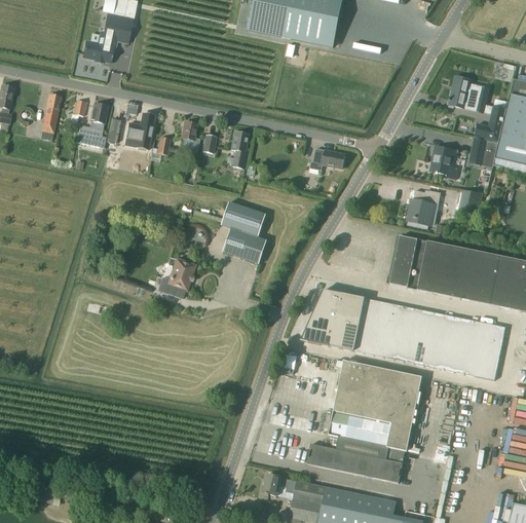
[(102,36),(101,36),(99,43),(86,41),(83,55),(110,61),(113,48),(116,48),(117,40),(128,43),(137,0),(104,0),(102,10),(107,11),(102,36)]
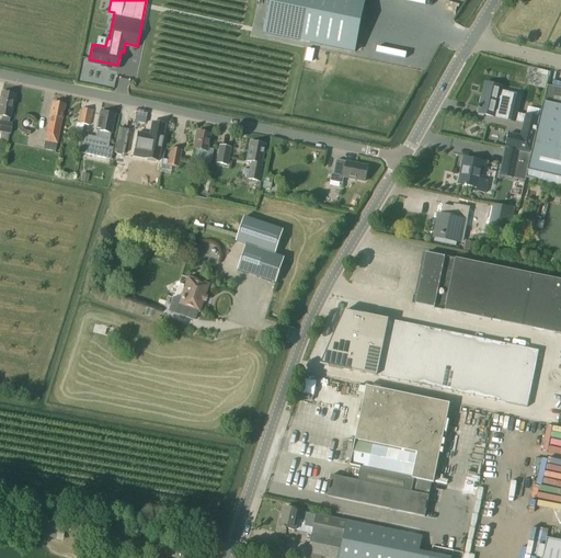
[(271,0),(265,31),(355,49),(364,0),(271,0)]
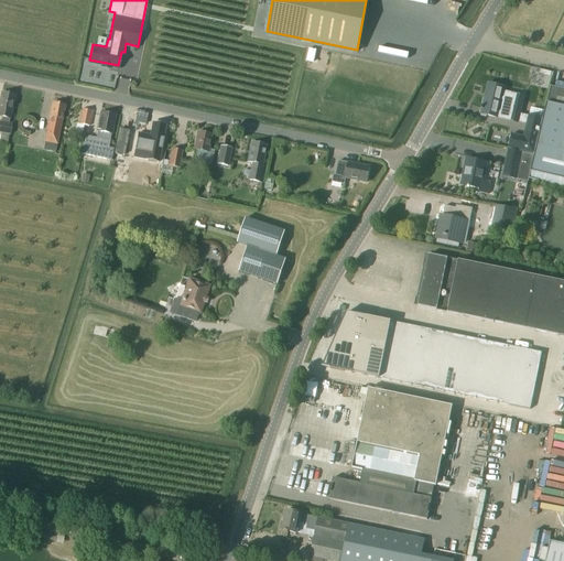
[(485,94),(481,110),(498,115),(510,117),(517,90),(505,88),(505,85),(491,82),(488,95),(485,94)]
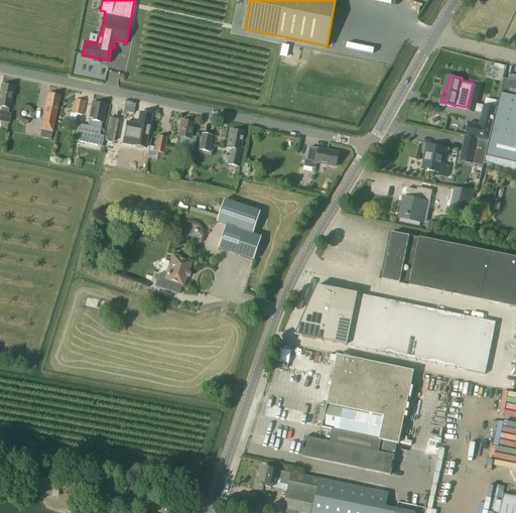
[(515,78),(504,76),(498,99),(484,160),(515,167),(515,78)]
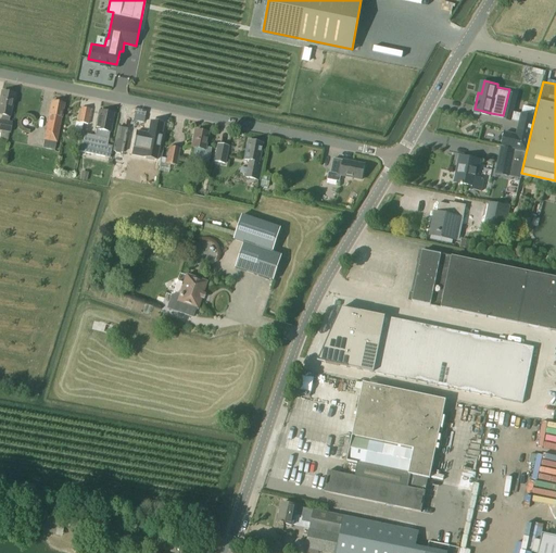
[(14,91),(2,89),(0,98),(0,112),(2,112),(1,117),(0,116),(0,128),(1,128),(0,134),(0,137),(8,139),(10,130),(11,130),(13,120),(9,118),(14,91)]
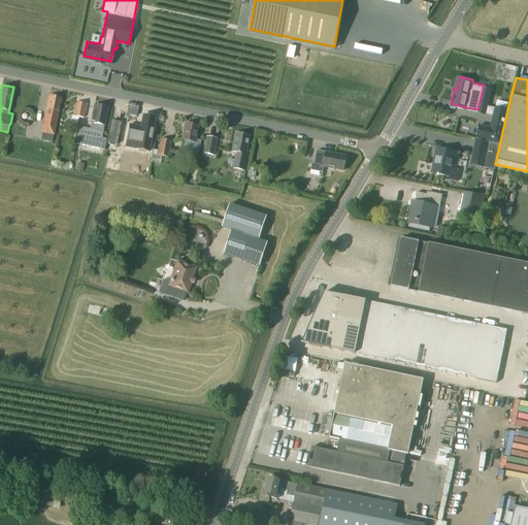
[(50,94),(41,130),(42,131),(54,133),(61,96),(50,94)]
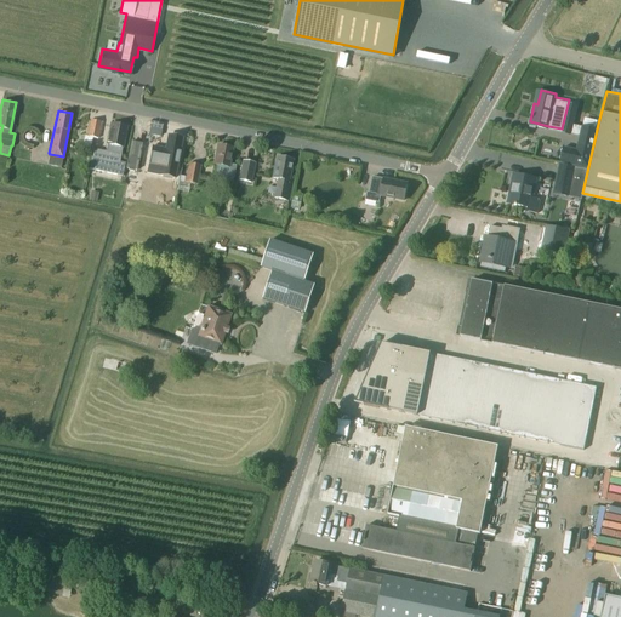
[(84,115),(80,132),(85,133),(93,135),(98,136),(102,119),(84,115)]
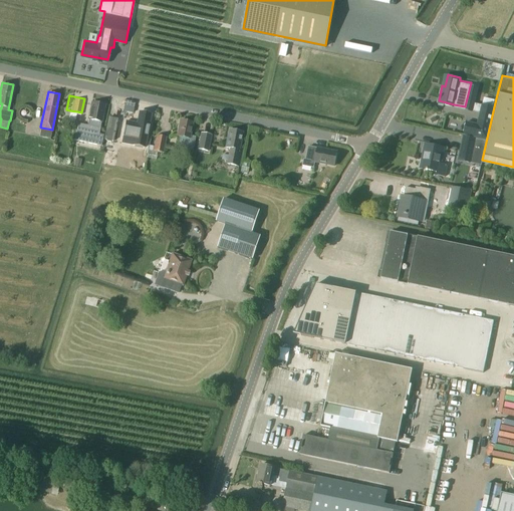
[(463,134),(487,138),(496,98),(484,95),(482,102),(477,121),(466,118),(463,134)]
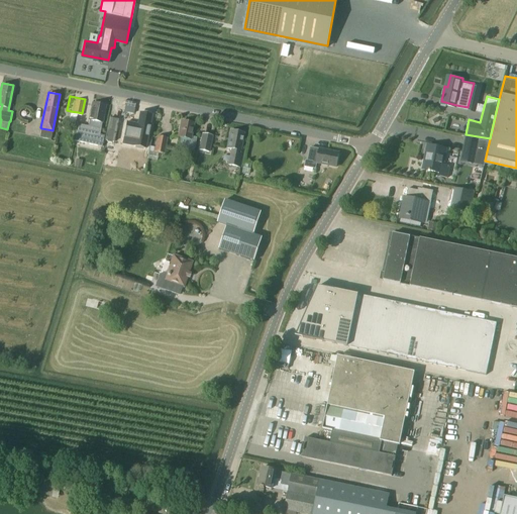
[(89,117),(88,123),(79,121),(75,138),(102,144),(104,133),(99,132),(101,126),(105,103),(92,101),(89,117)]
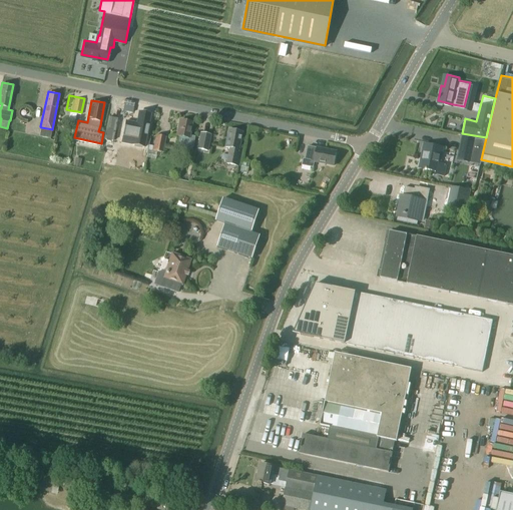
[(150,111),(139,109),(135,130),(127,128),(125,139),(132,141),(131,149),(140,150),(143,132),(146,132),(150,111)]
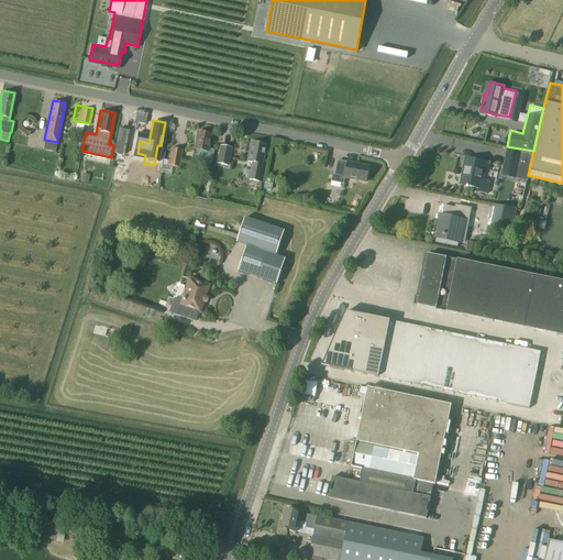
[(210,132),(197,129),(194,146),(197,147),(195,160),(211,163),(214,147),(208,145),(210,132)]
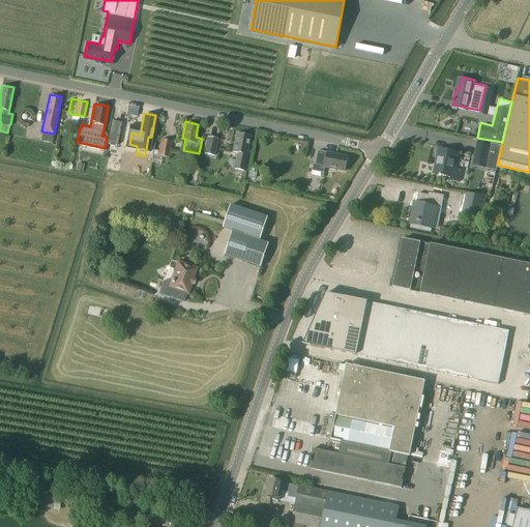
[(249,135),(236,132),(233,150),(237,150),(234,167),(247,170),(251,152),(246,151),(249,135)]
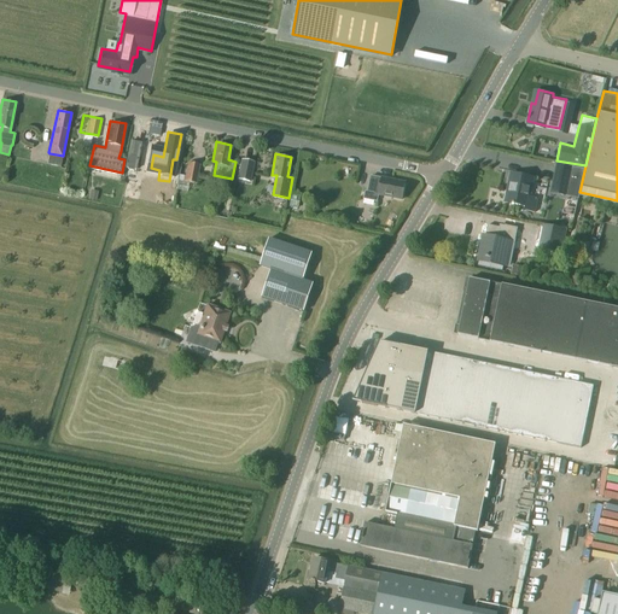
[(255,159),(242,157),(237,176),(251,180),(255,159)]
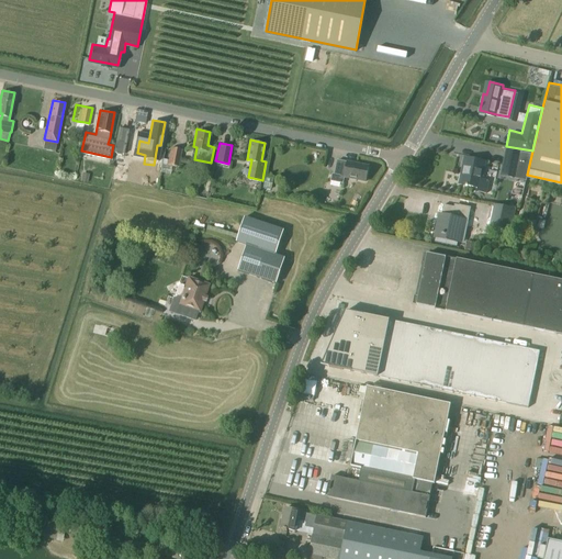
[(182,147),(171,145),(167,163),(172,164),(179,165),(182,147)]
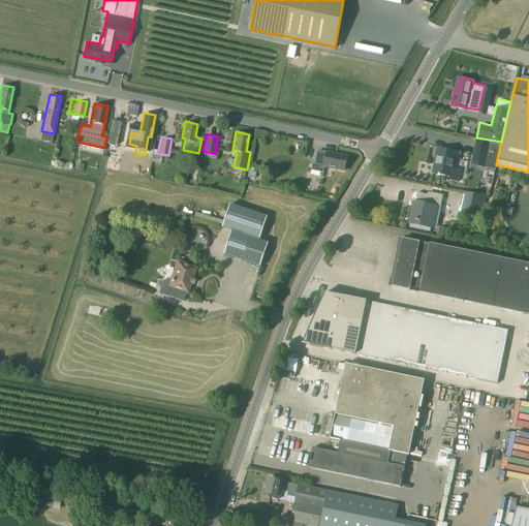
[(476,137),(471,162),(496,167),(496,164),(501,142),(476,137)]
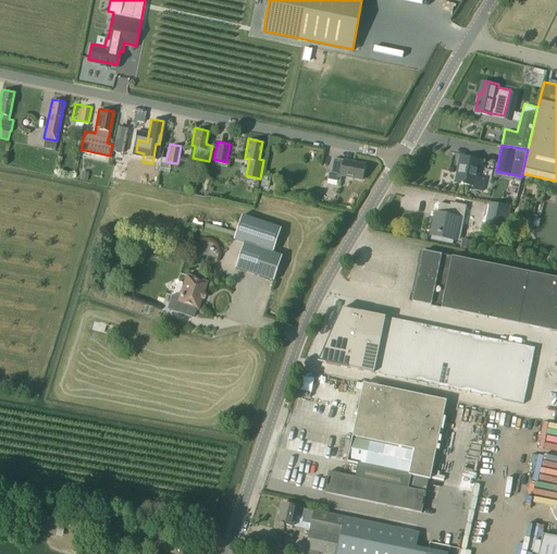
[(481,158),(461,154),(456,180),(475,184),(474,187),(482,189),(485,176),(478,174),(481,158)]
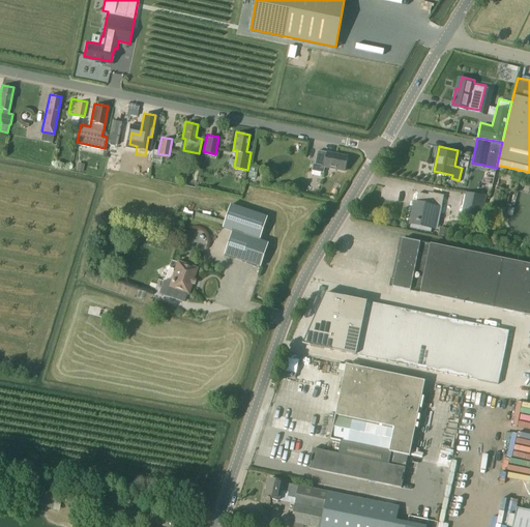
[(348,154),(318,148),(316,162),(313,162),(312,169),(323,171),(325,165),(345,169),(348,154)]
